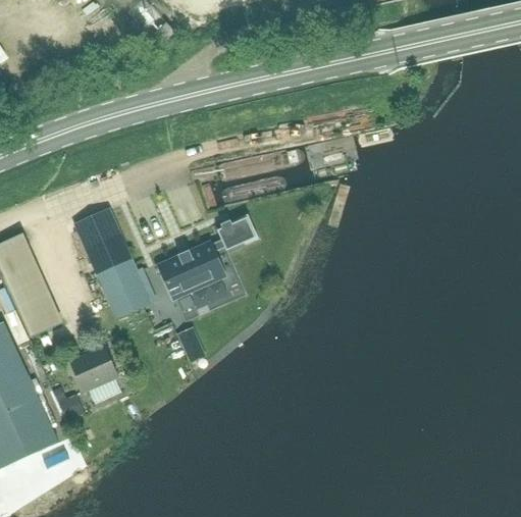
[(160,45),(175,31),(168,22),(153,37),(160,45)]
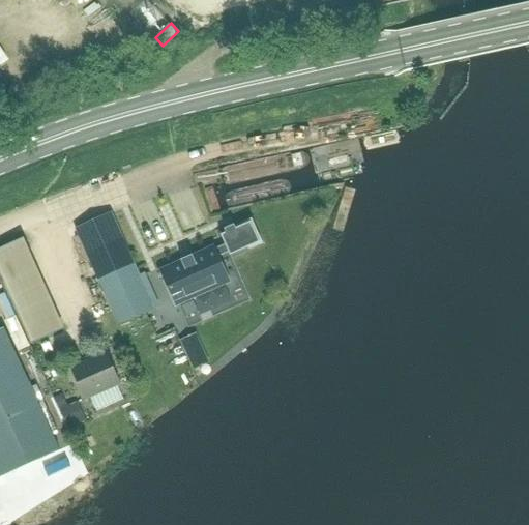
[(75,226),(111,308),(117,321),(152,305),(110,210),(75,226)]
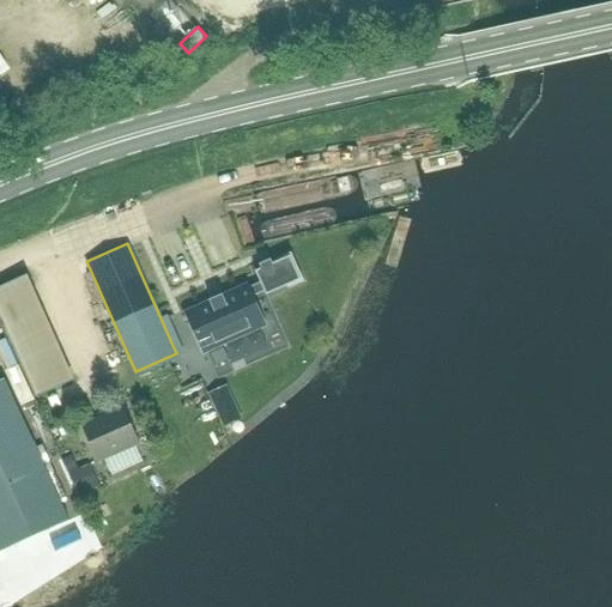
[(267,291),(288,283),(302,275),(291,252),(277,259),(273,260),(272,255),(271,256),(271,258),(262,261),(261,260),(260,261),(262,265),(256,267),(260,277),(224,292),(223,291),(222,291),(223,292),(212,297),(212,296),(211,297),(211,298),(188,308),(205,347),(265,321),(252,292),(265,287),(267,291)]
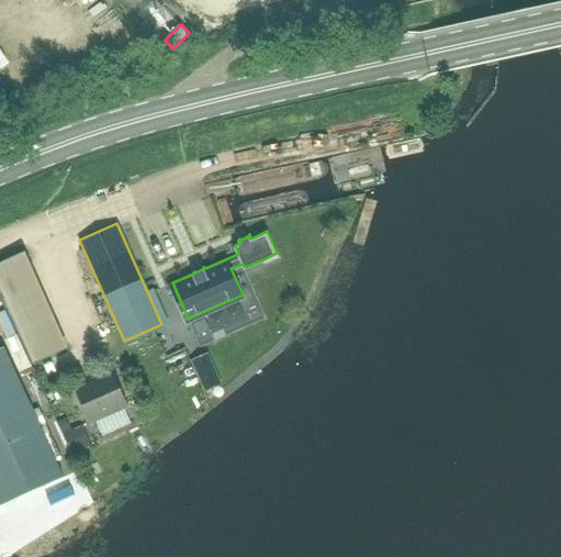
[(32,367),(67,355),(34,256),(0,266),(0,278),(2,278),(32,367)]
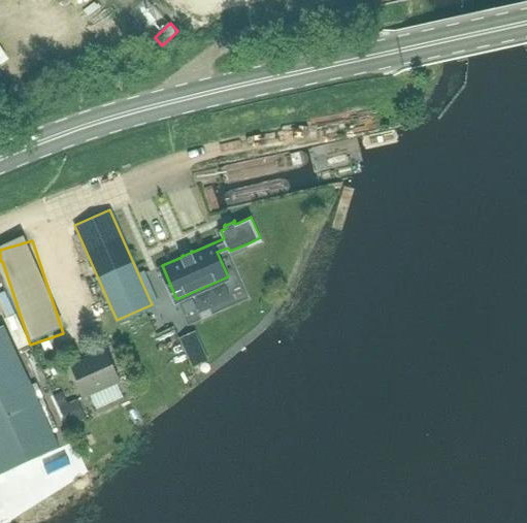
[(4,325),(0,327),(0,471),(59,446),(4,325)]
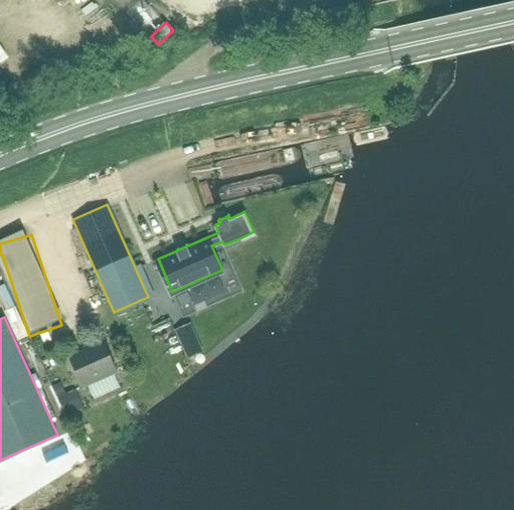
[(84,383),(117,368),(105,341),(72,356),(84,383)]
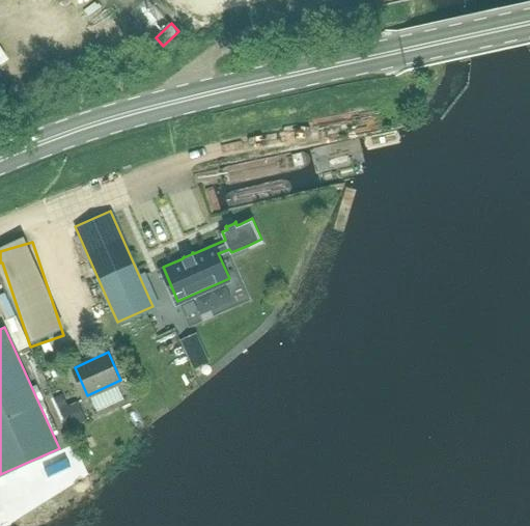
[(78,398),(60,406),(68,425),(86,418),(78,398)]
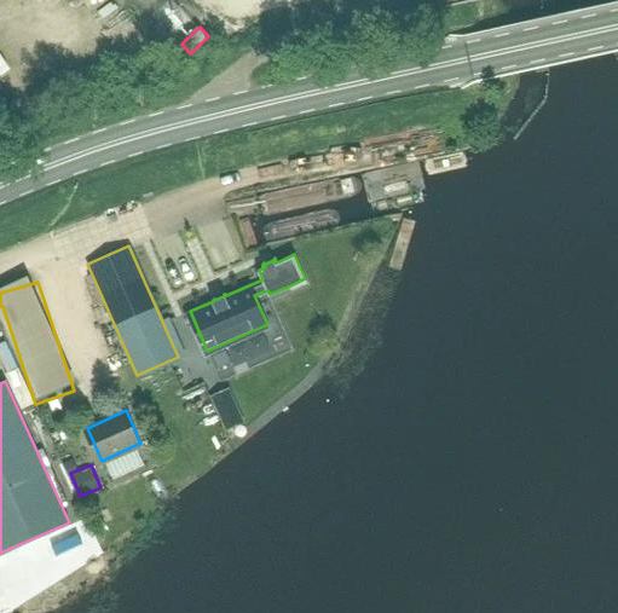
[(26,578),(0,588),(0,589),(5,602),(30,594),(26,578)]
